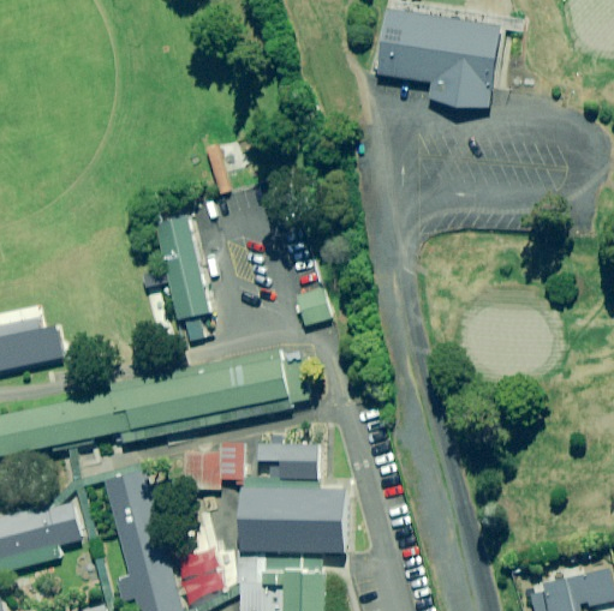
[(501,24),(386,7),(375,76),(425,83),(423,100),(489,109),(501,24)]
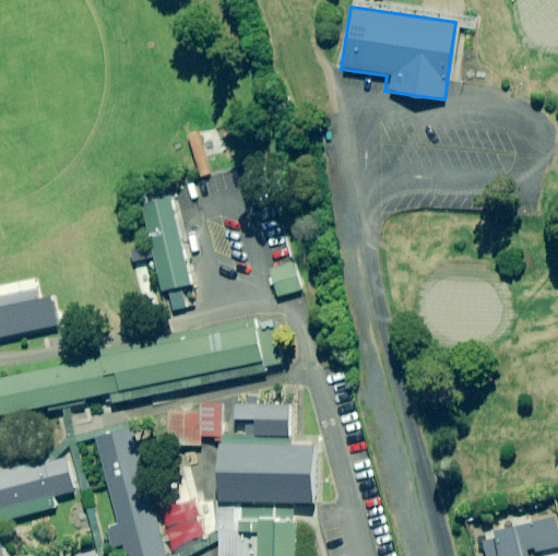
[(164,187),(131,197),(156,286),(189,276),(164,187)]
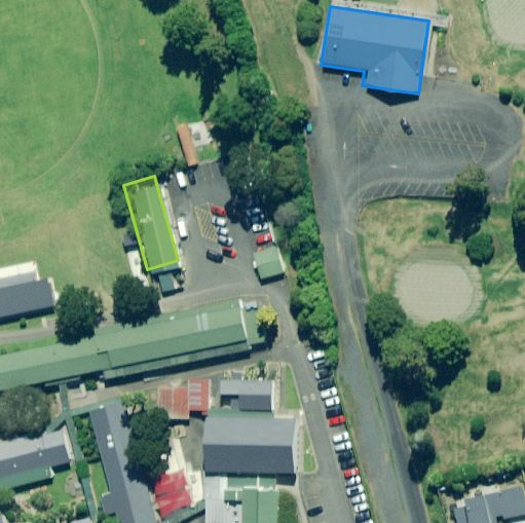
[(288,271),(284,246),(256,250),(261,276),(288,271)]
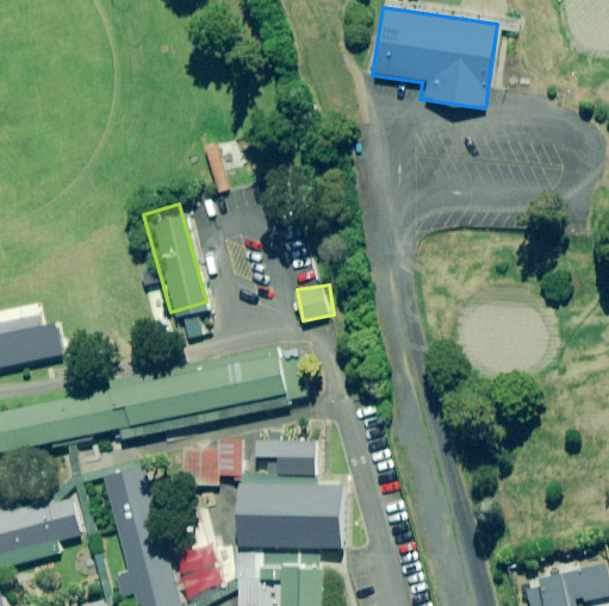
[(25,341),(31,375),(80,367),(74,333),(25,341)]
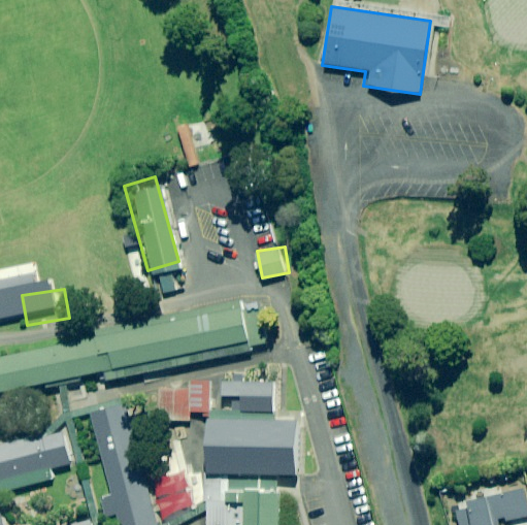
[(96,335),(0,357),(0,392),(103,368),(107,383),(249,349),(236,296),(95,329),(96,335)]
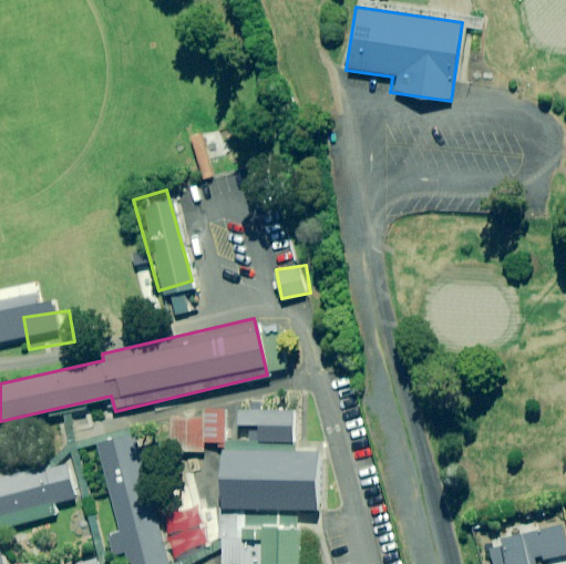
[(294,406),(235,403),(234,436),(292,438),(294,406)]
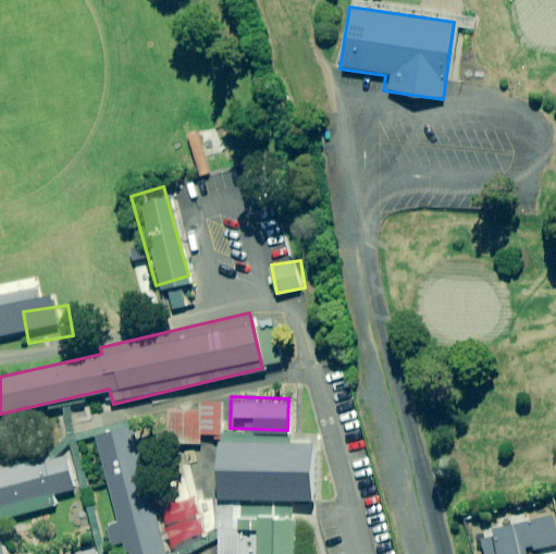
[(200,405),(163,404),(162,442),(199,443),(200,405)]
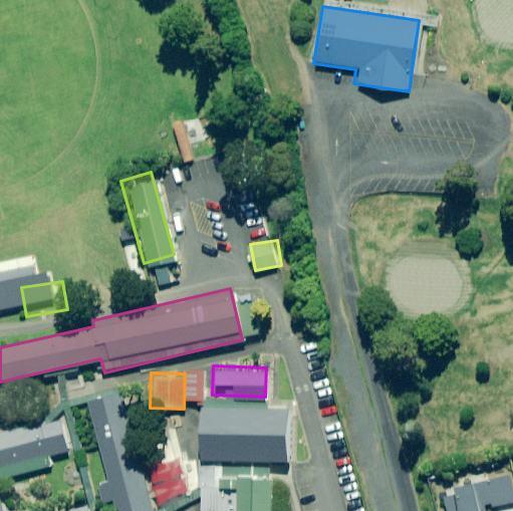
[(157,510),(122,387),(84,397),(116,510),(157,510)]
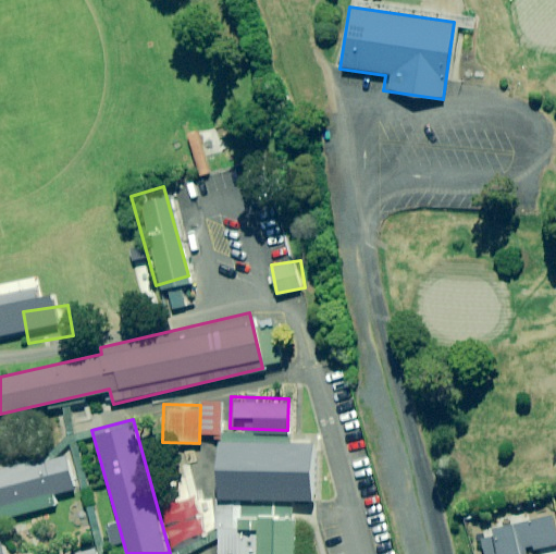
[(312,442),(214,439),(212,500),(310,503),(312,442)]
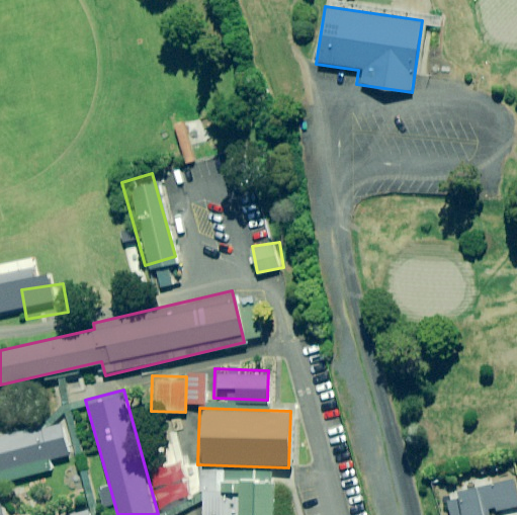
[(0,434),(0,514),(82,514),(80,506),(48,514),(3,514),(0,504),(0,475),(66,457),(57,419),(0,434)]
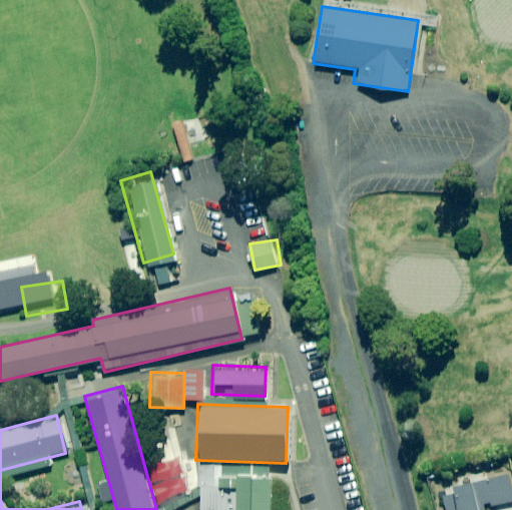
[(511,480),(509,469),(456,481),(461,506),(457,507),(457,509),(483,509),(482,505),(511,497),(511,480)]
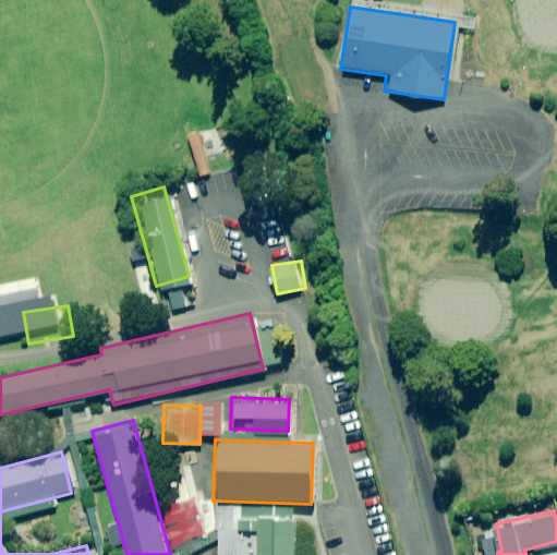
[(290,554),(291,518),(255,517),(253,554),(290,554)]
